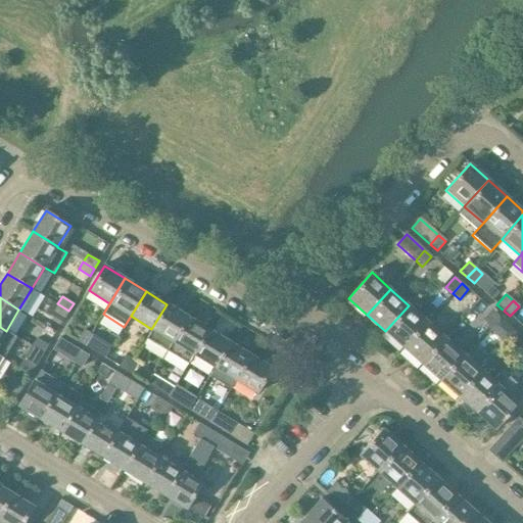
[(64,318),(68,311),(57,303),(53,311),(64,318)]
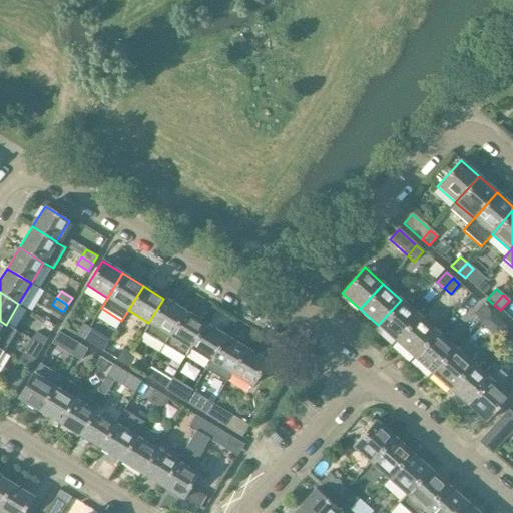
[(162,346),(184,311),(163,299),(148,323),(142,333),(162,346)]
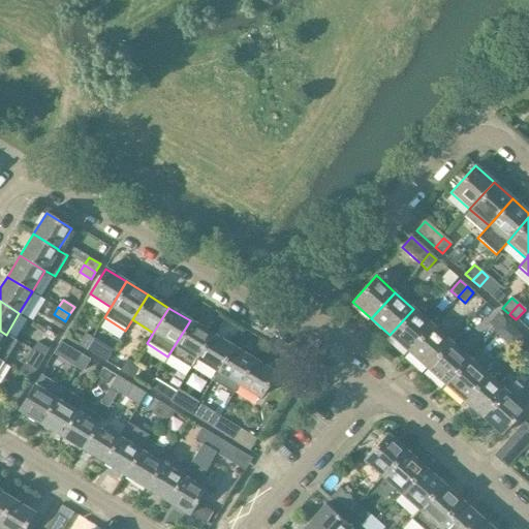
[(408,352),(432,325),(413,309),(390,335),(408,352)]
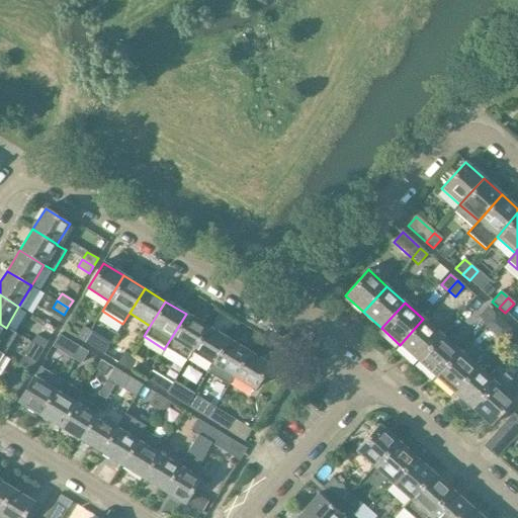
[(485,323),(494,314),(487,307),(478,317),(485,323)]
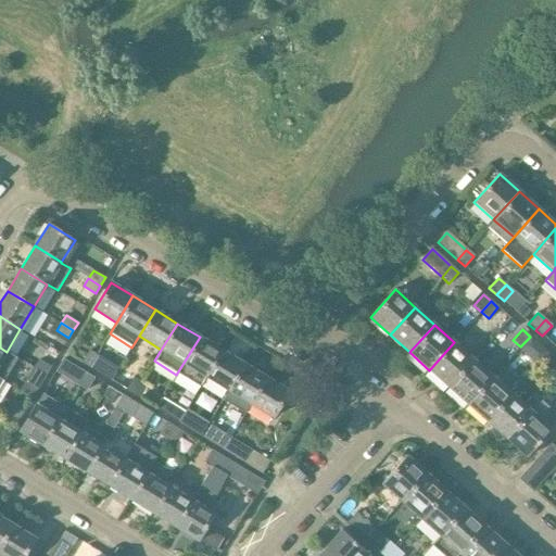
[(205,377),(222,350),(200,337),(176,375),(199,388),(205,377)]
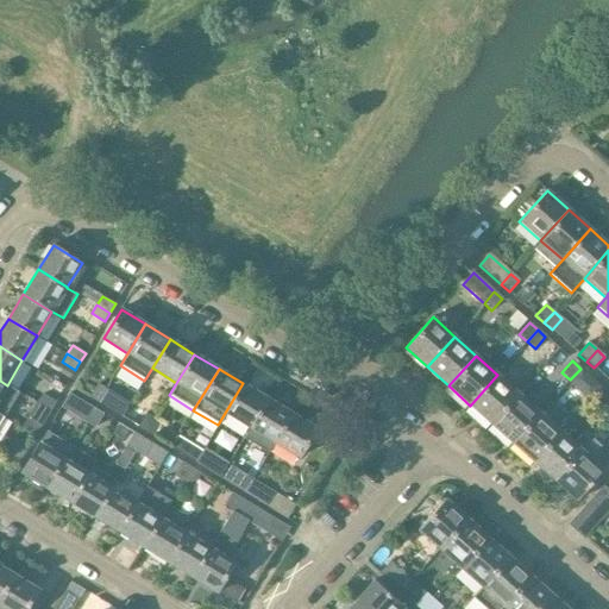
[(577,385),(588,375),(581,369),(570,380),(577,385)]
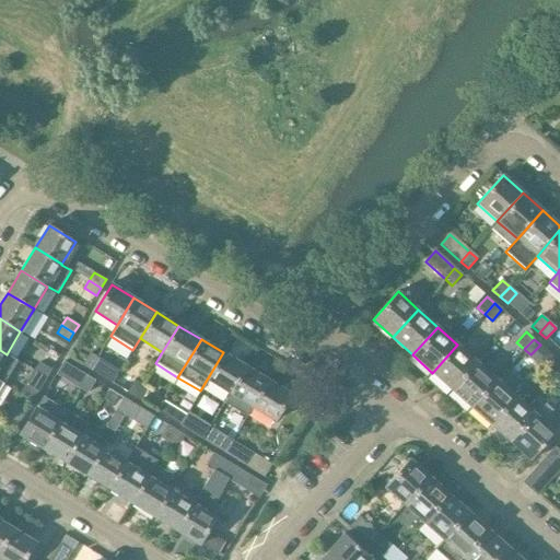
[(452,389),(477,362),(457,345),(432,373),(452,389)]
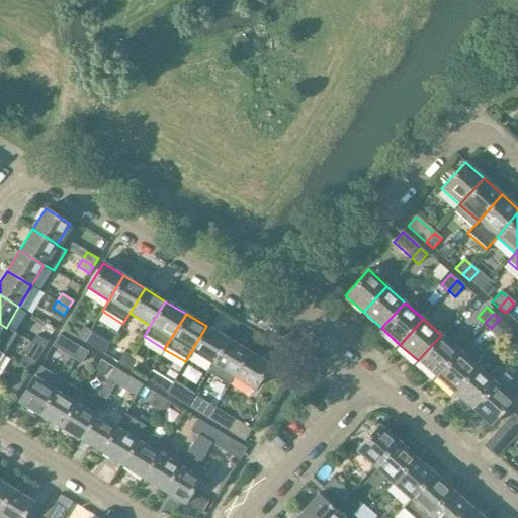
[(15,333),(6,328),(0,324),(0,352),(3,354),(15,333)]
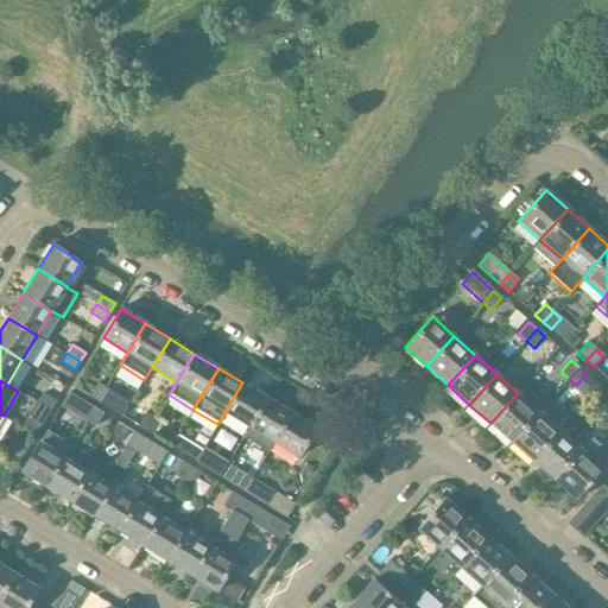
[(249,428),(267,398),(242,382),(225,412),(249,428)]
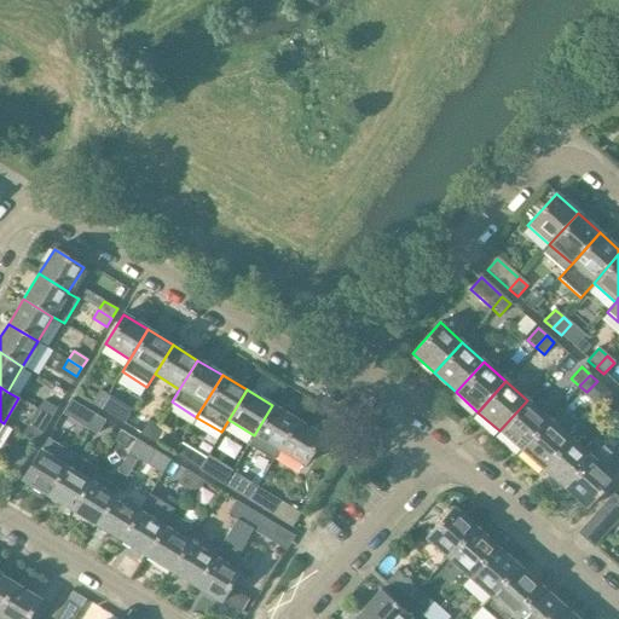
[(99,408),(108,395),(99,391),(92,403),(99,408)]
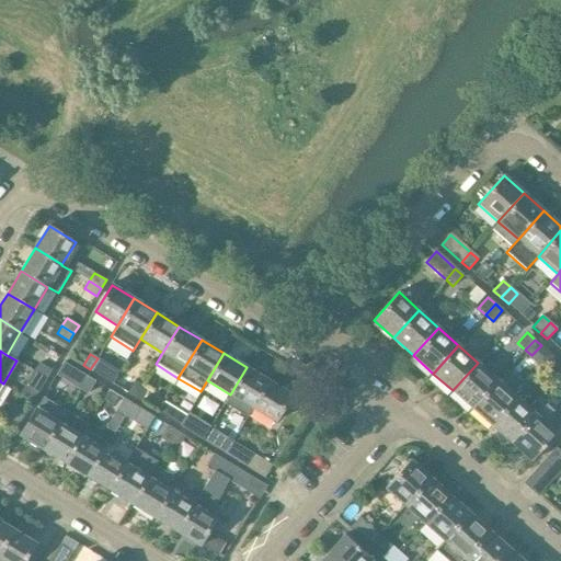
[(119,371),(98,358),(90,369),(113,384),(119,371)]
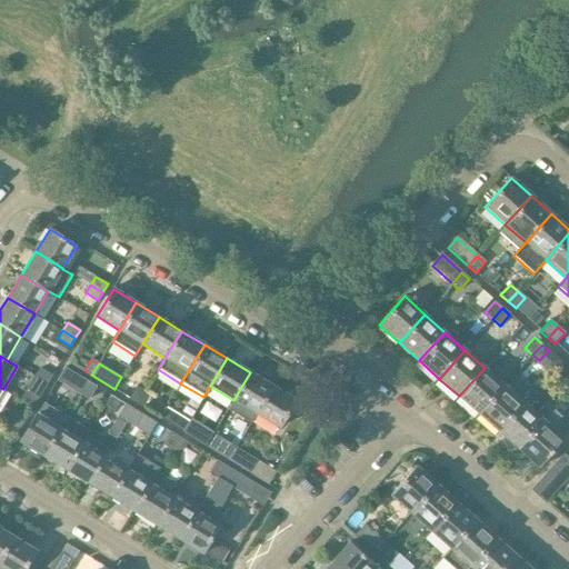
[(40,367),(33,377),(47,385),(53,375),(40,367)]
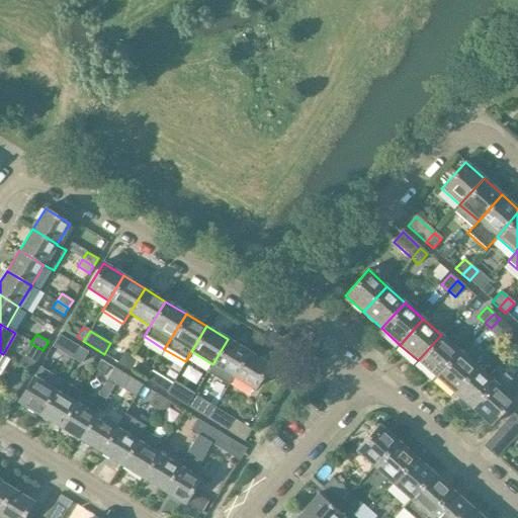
[(436,376),(459,351),(441,335),(418,360),(436,376)]
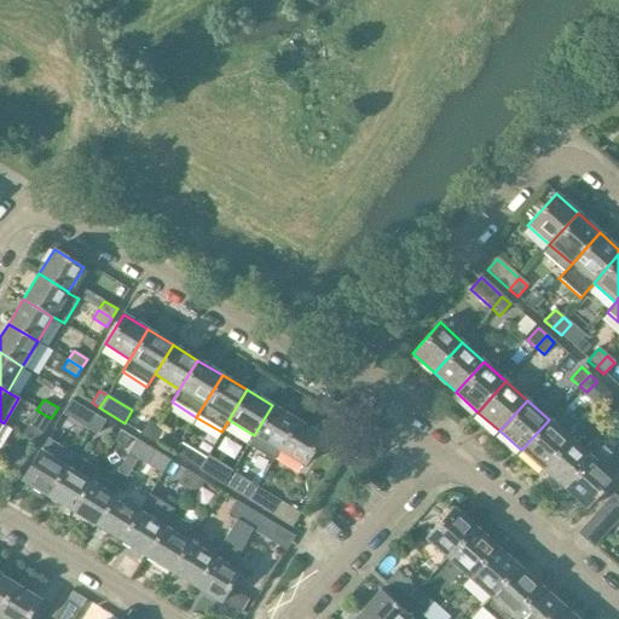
[(278,450),(296,420),(272,405),(254,435),(278,450)]
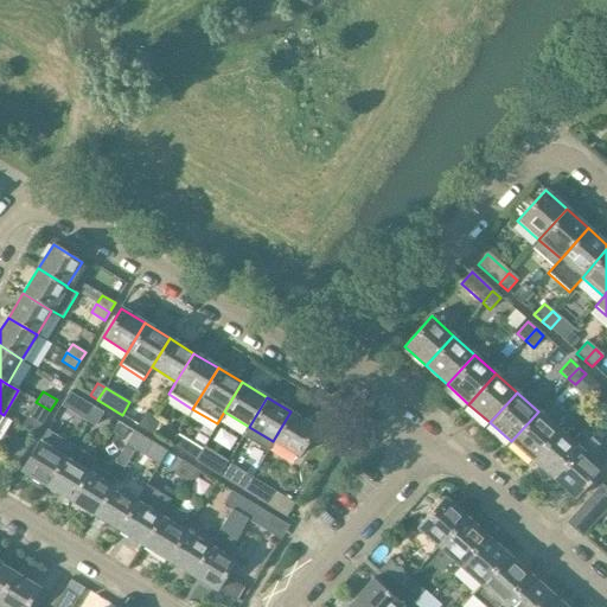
[(50,410),(36,402),(21,426),(36,434),(50,410)]
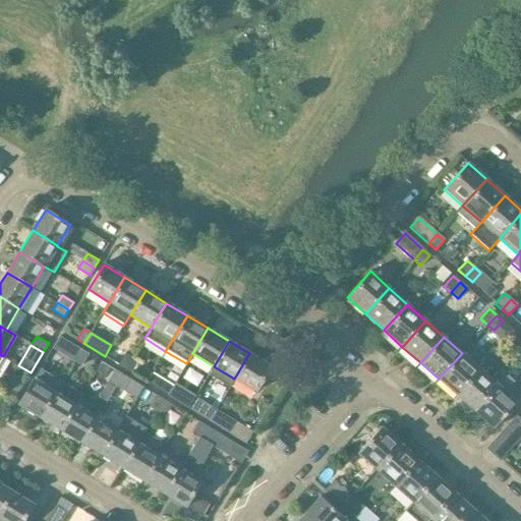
[(73,360),(80,349),(74,345),(67,356),(73,360)]
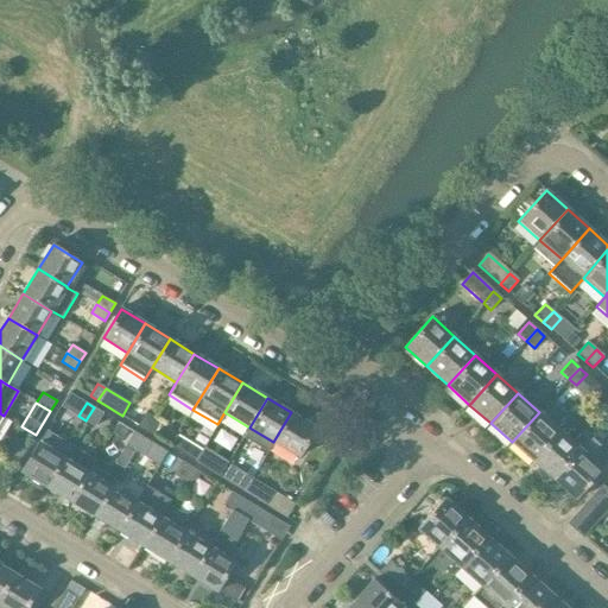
[(95,425),(103,412),(94,407),(86,420),(95,425)]
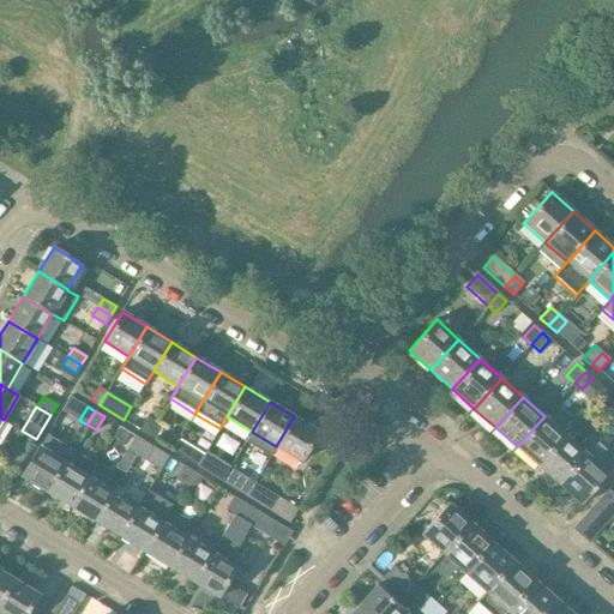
[(301,462),(319,432),(294,416),(276,446),(301,462)]
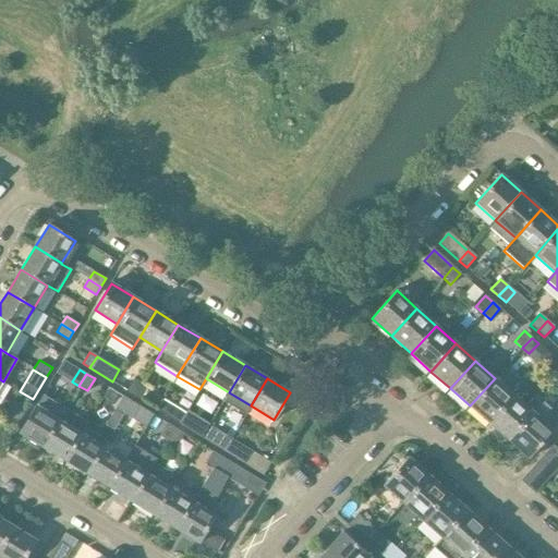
[(489,423),(514,396),(495,378),(470,405),(489,423)]
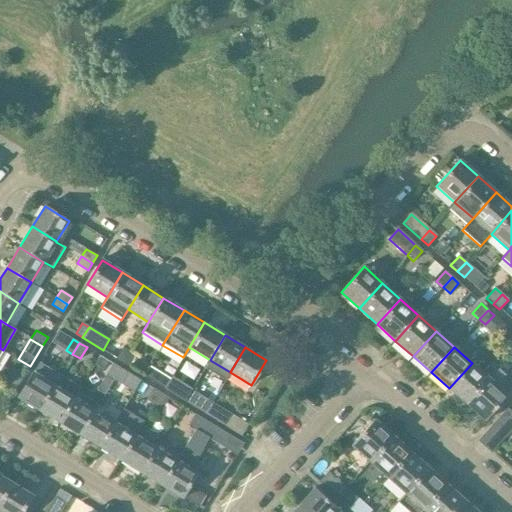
[(123,364),(130,353),(123,348),(116,359),(123,364)]
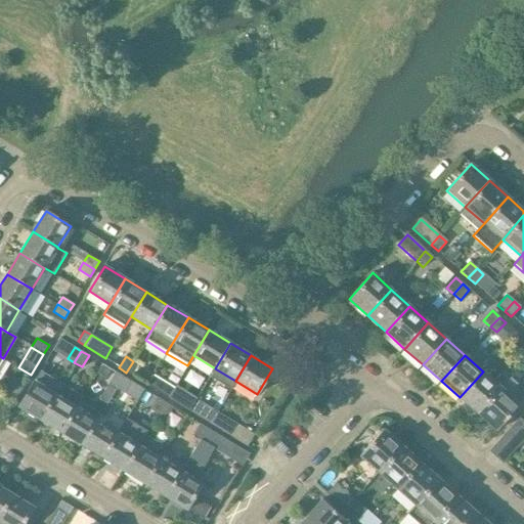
[(133,377),(140,365),(133,361),(126,373),(133,377)]
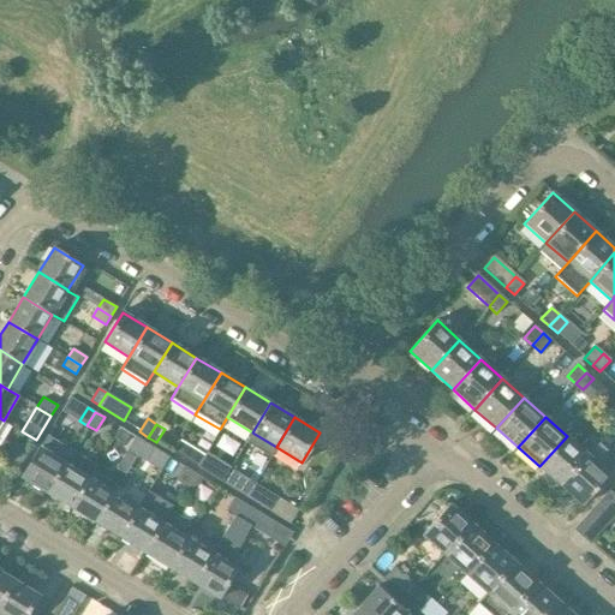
[(46,491),(71,452),(46,436),(22,477),(46,491)]
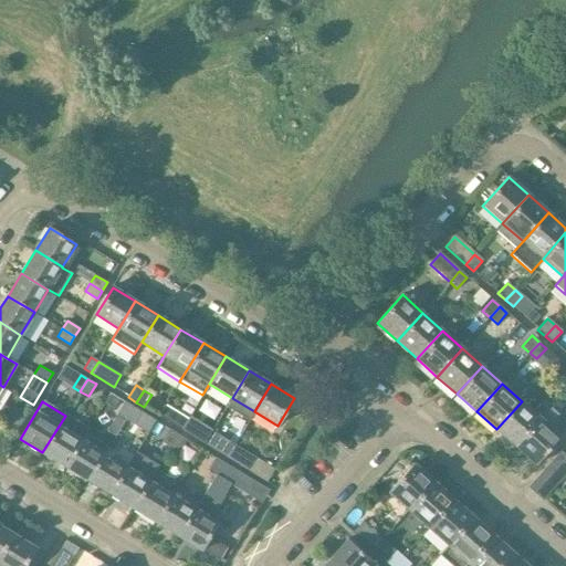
[(515,447),(542,419),(548,410),(541,404),(533,411),(522,401),(496,429),(515,447)]
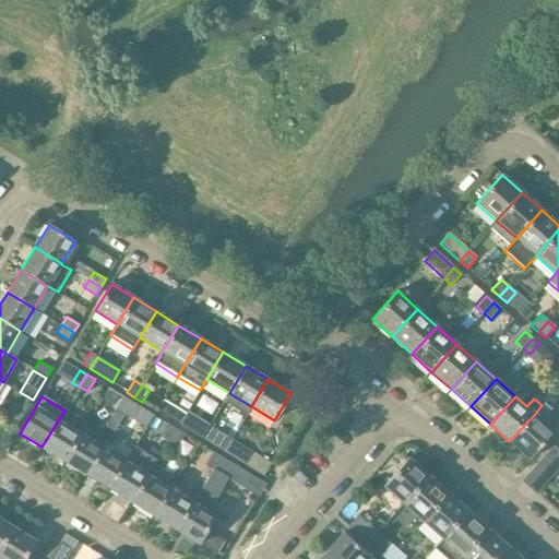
[(123,415),(131,403),(123,397),(116,409),(123,415)]
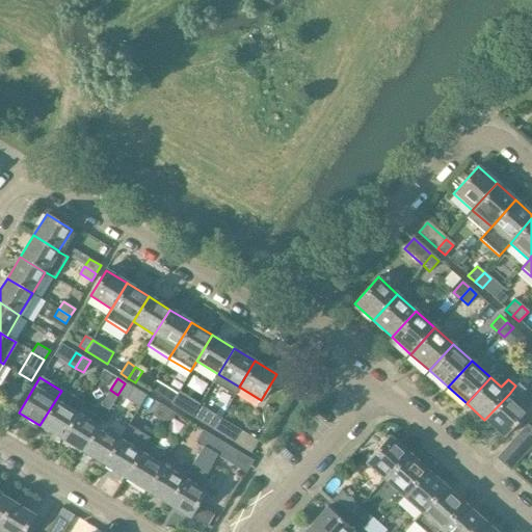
[(178,393),(156,379),(149,391),(170,404),(178,393)]
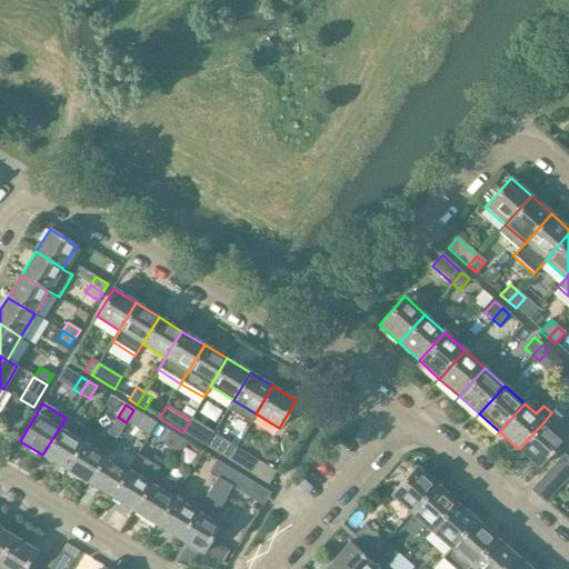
[(155,423),(133,410),(126,422),(148,436),(155,423)]
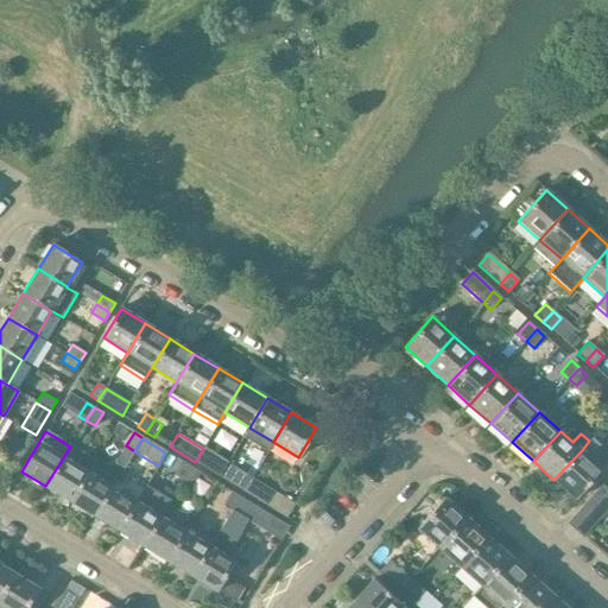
[(582,450),(553,480),(576,500),(603,469),(607,463),(607,451),(593,438),(589,441),(582,450)]
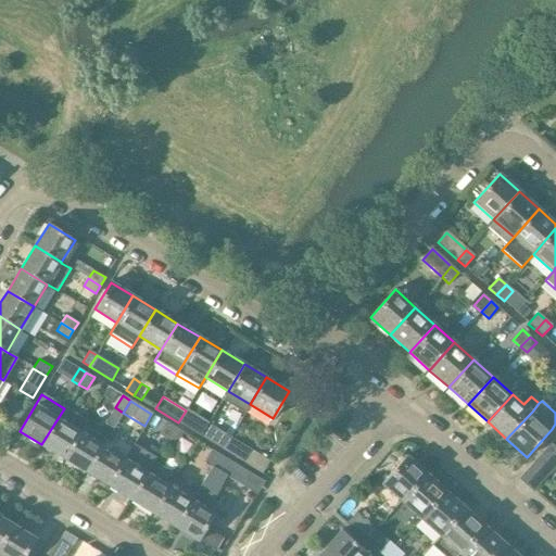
[(19,420),(24,412),(12,404),(7,413),(19,420)]
